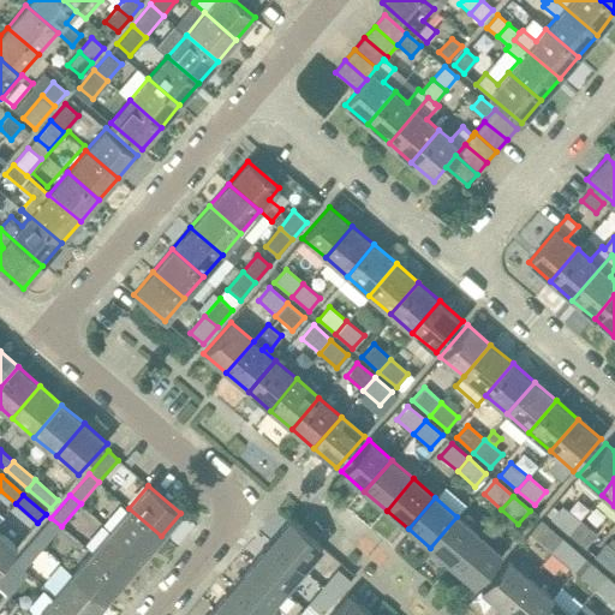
[(550,519),(568,533),(579,520),(561,506),(550,519)]
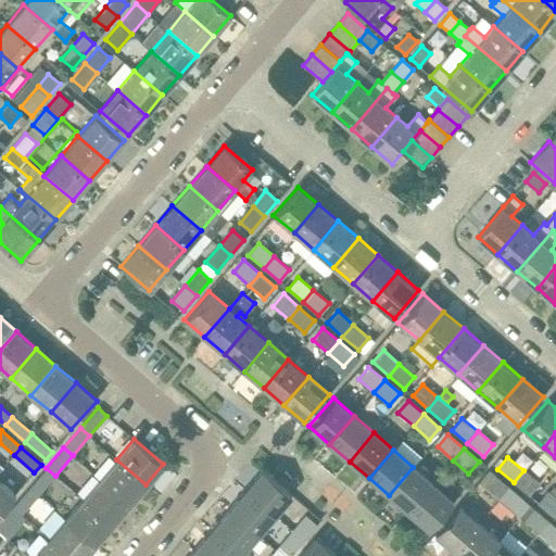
[(129,504),(146,484),(116,459),(100,479),(129,504)]
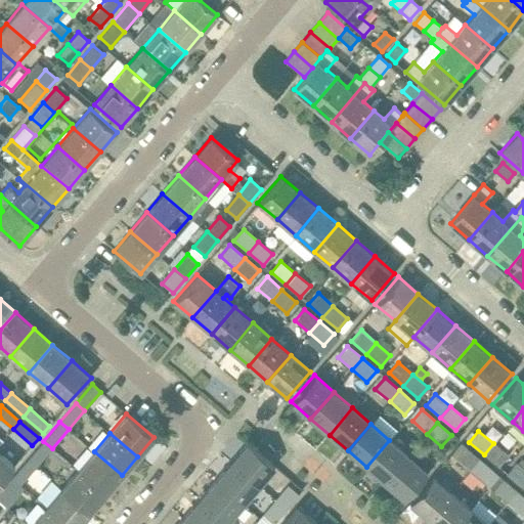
[(408,455),(389,440),(366,467),(385,482),(408,455)]
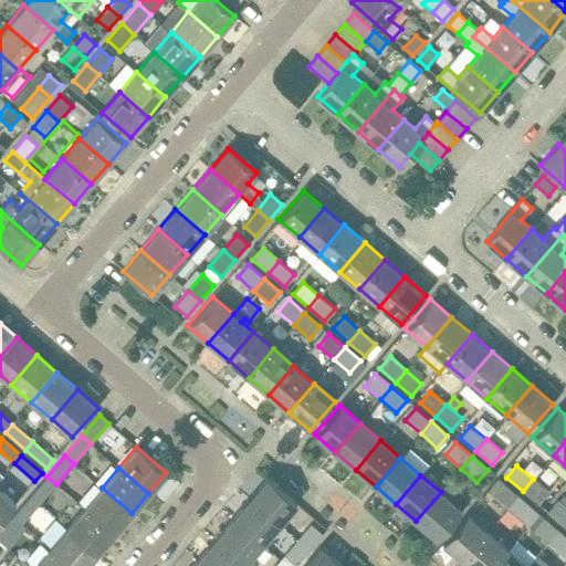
[(56,484),(46,477),(30,496),(39,504),(56,484)]
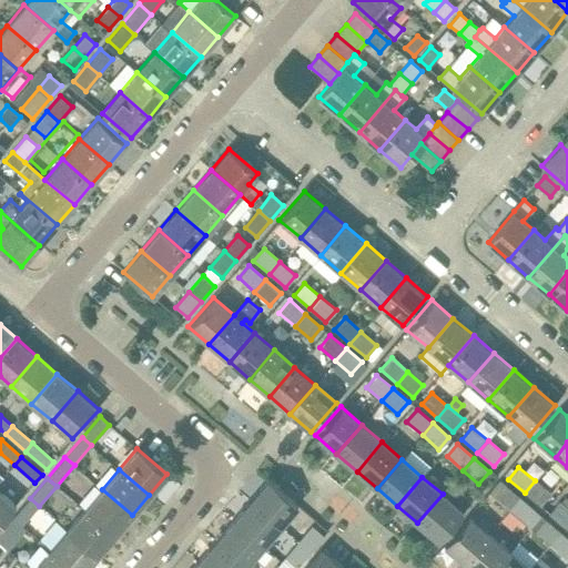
[(297,505),(269,479),(250,500),(280,526),(297,505)]
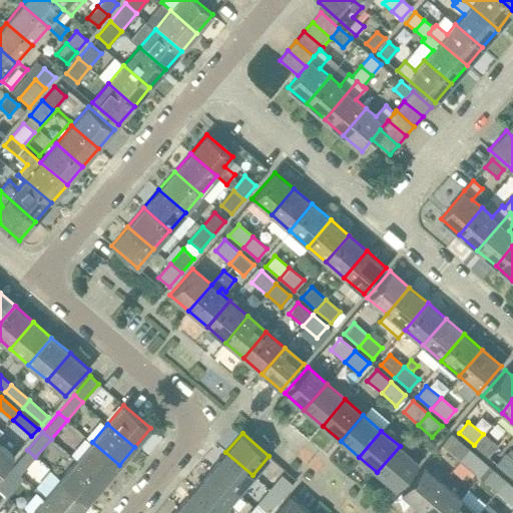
[(497,446),(483,434),(474,445),(488,457),(497,446)]
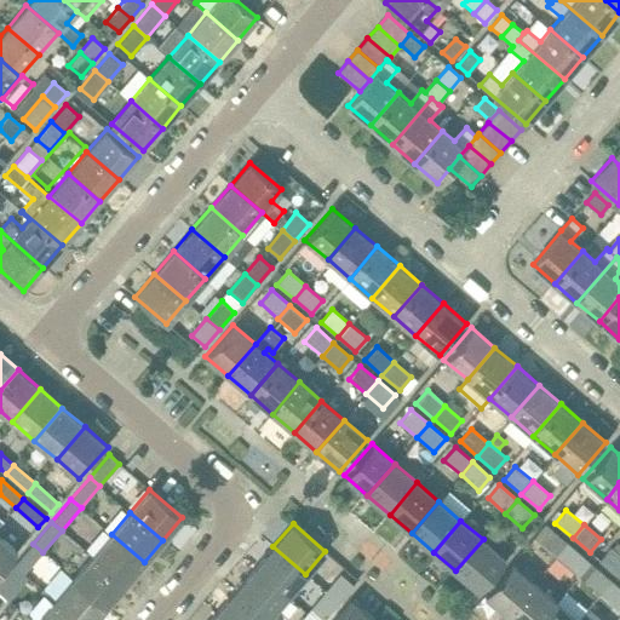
[(539,541),(556,557),(568,544),(550,528),(539,541)]
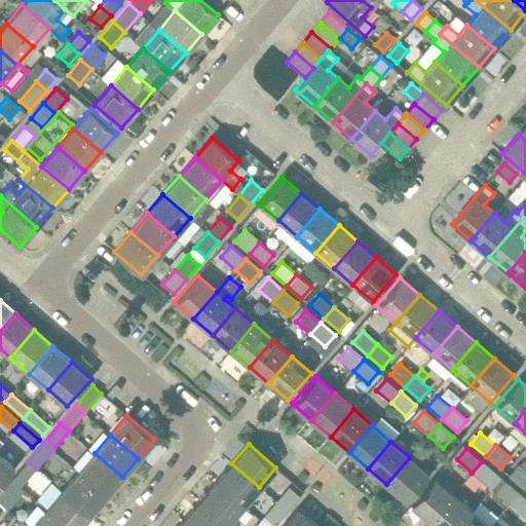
[(78,473),(106,496),(122,477),(95,453),(78,473)]
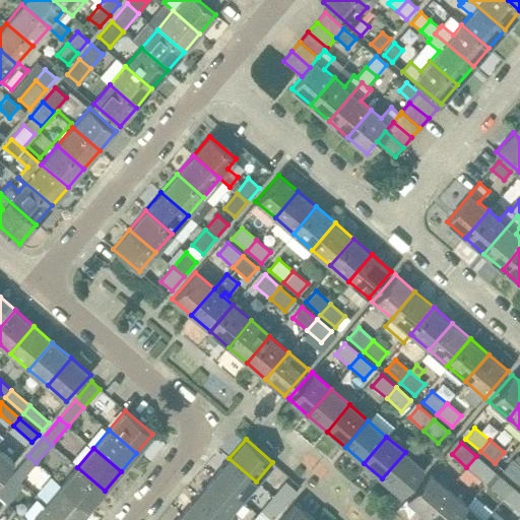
[(0,478),(14,462),(0,450),(0,478)]
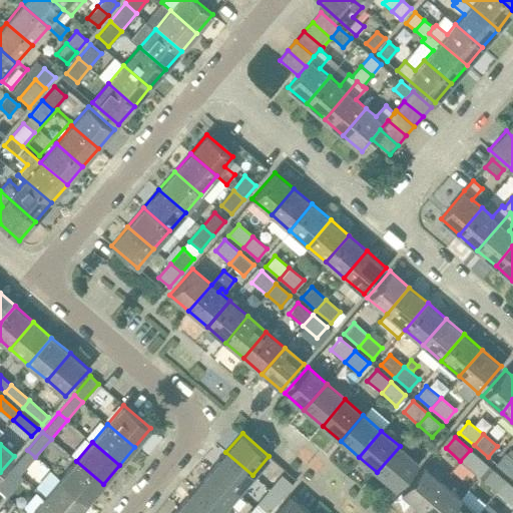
[(419,463),(400,446),(377,472),(396,489),(419,463)]
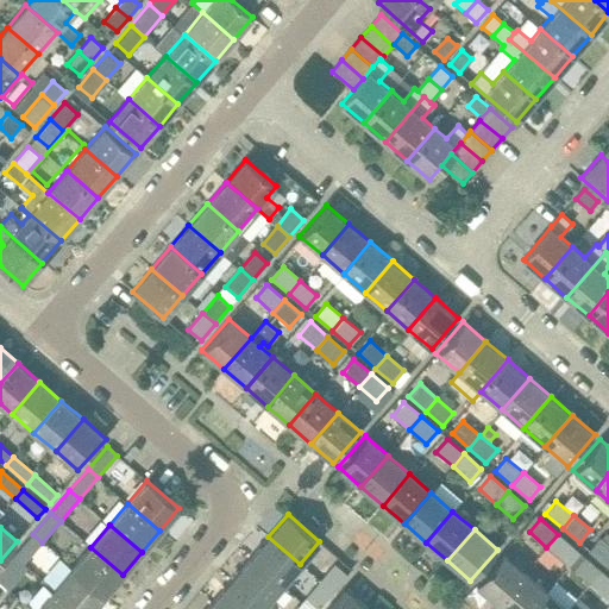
[(23,564),(42,542),(32,534),(13,556),(23,564)]
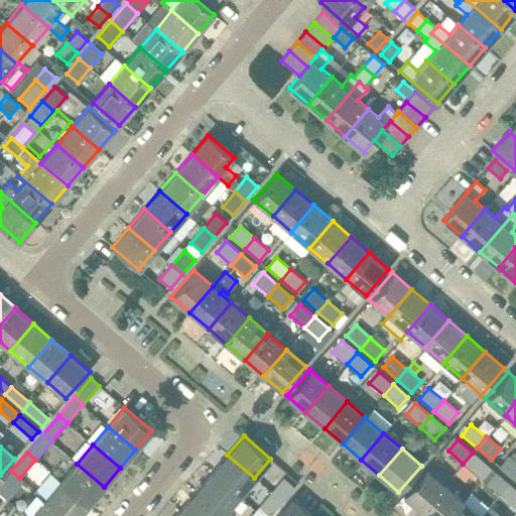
[(473,453),(463,464),(477,476),(487,465),(473,453)]
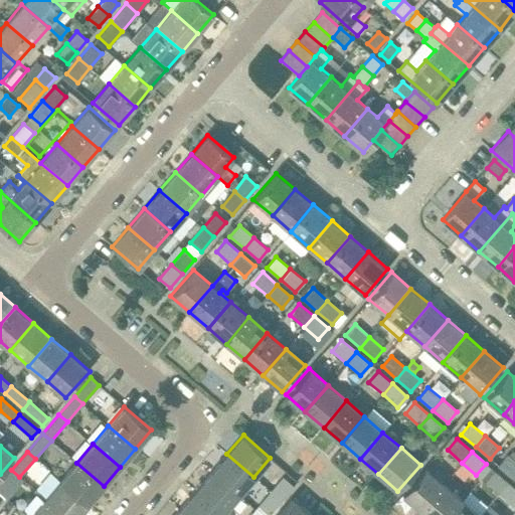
[(253,477),(226,454),(211,472),(237,495),(253,477)]
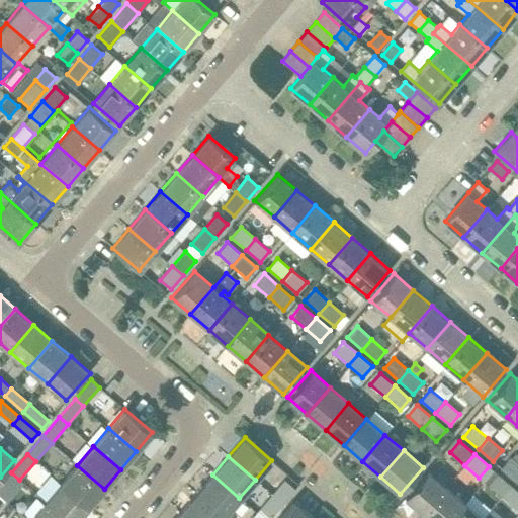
[(500,468),(515,481),(517,477),(517,463),(510,457),(500,468)]
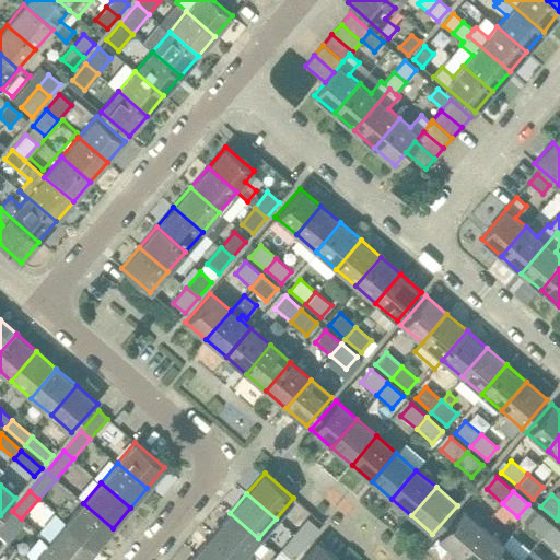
[(113,528),(83,503),(66,523),(95,548),(113,528)]
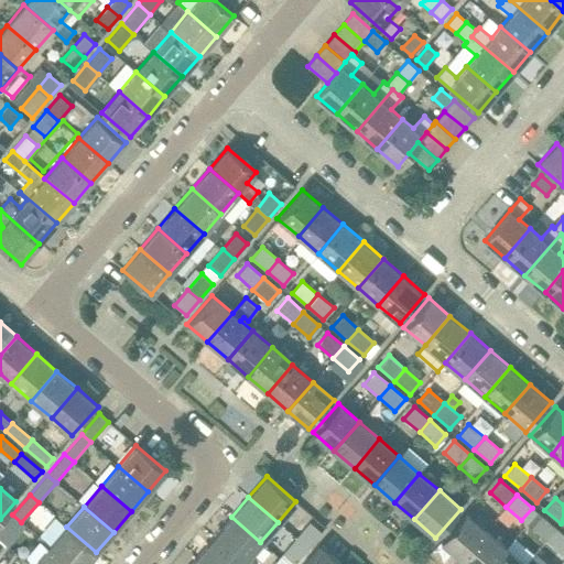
[(440,541),(461,560),(486,530),(465,512),(440,541)]
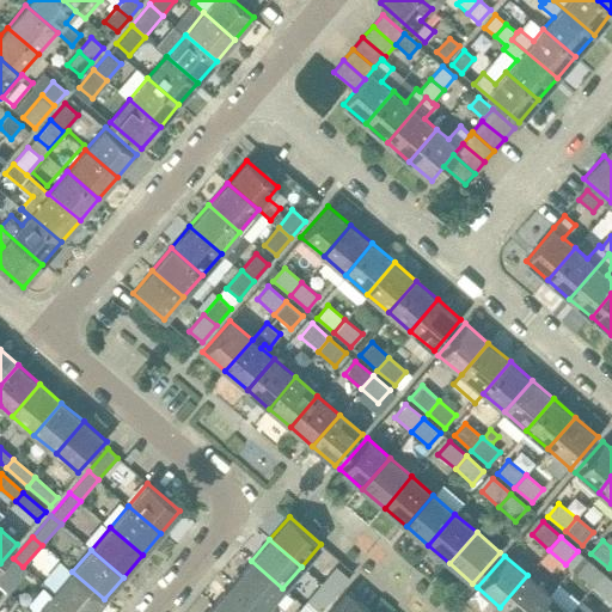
[(13,558),(0,574),(0,586),(10,594),(29,571),(23,567),(13,558)]
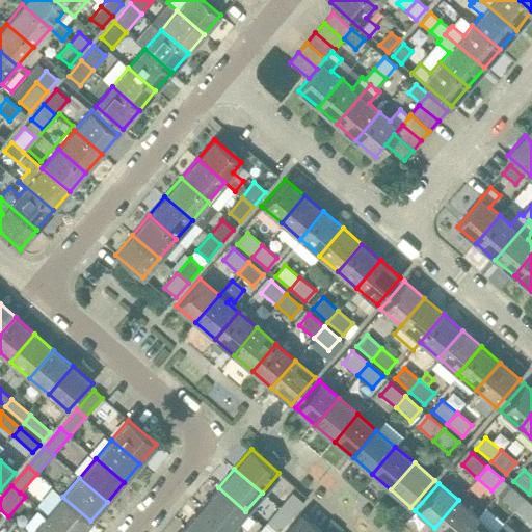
[(509,485),(500,497),(515,510),(525,499),(509,485)]
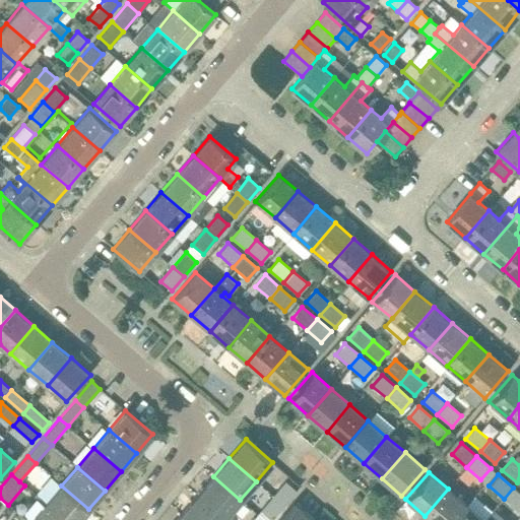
[(240,500),(213,476),(197,496),(223,518),(240,500)]
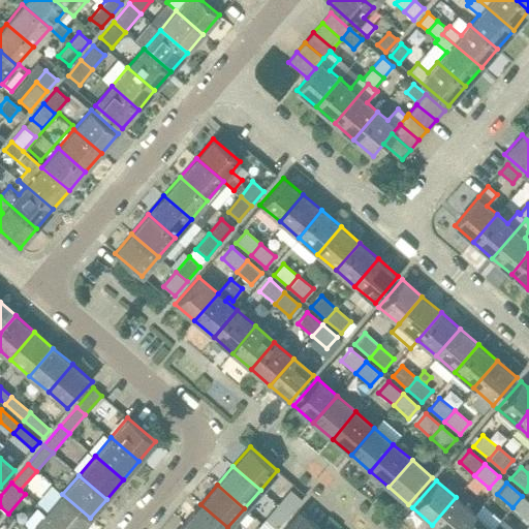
[(278,504),(288,515),(302,499),(290,490),(278,504)]
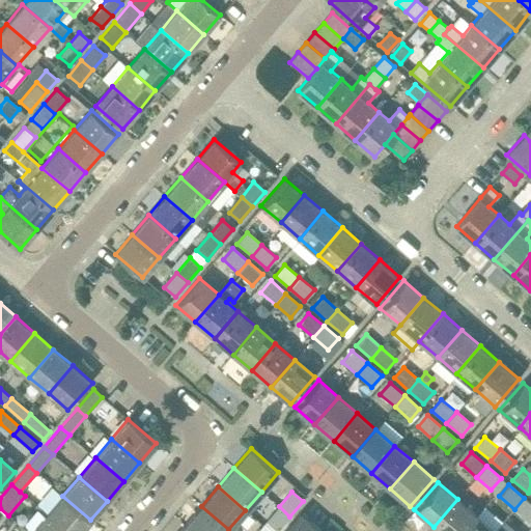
[(80,530),(90,520),(62,496),(47,514),(65,530),(80,530)]
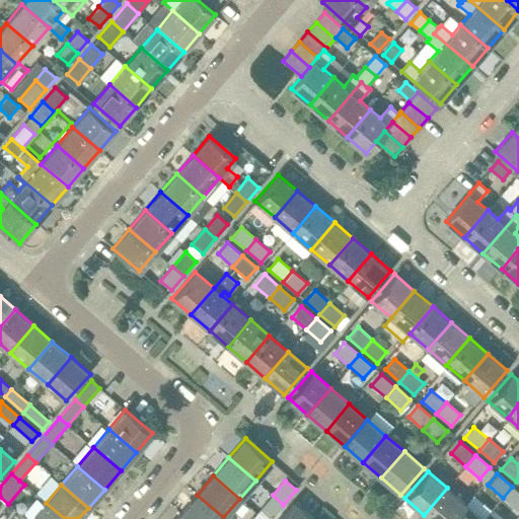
[(518,492),(512,487),(503,498),(517,510),(518,507),(518,492)]
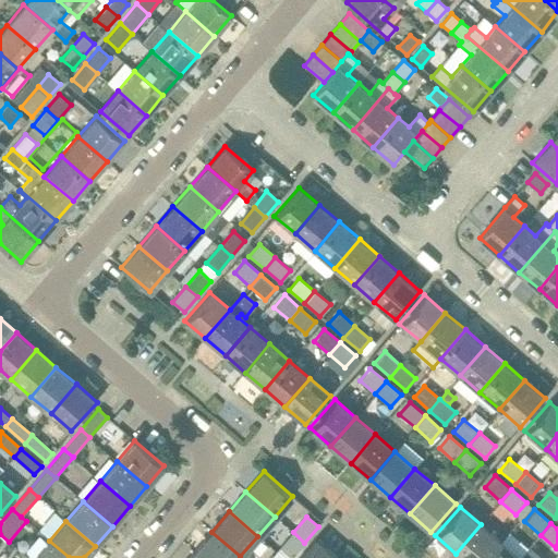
[(456,554),(461,557),(486,557),(500,542),(481,524),(456,554)]
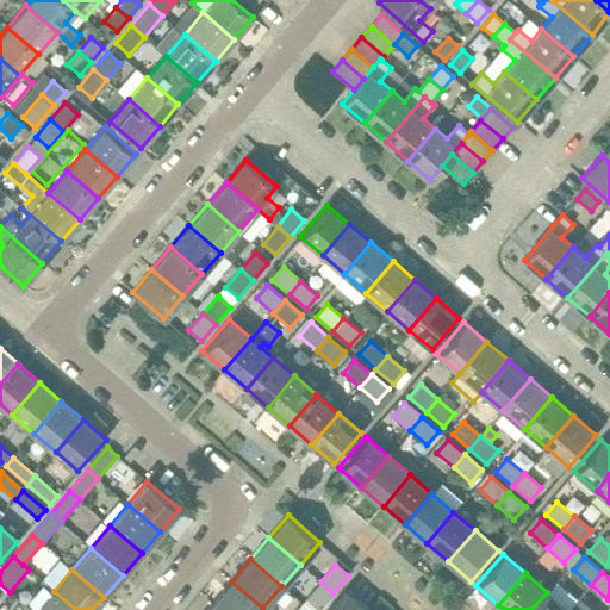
[(260,609),(262,608),(231,582),(213,603),(221,609),(260,609)]
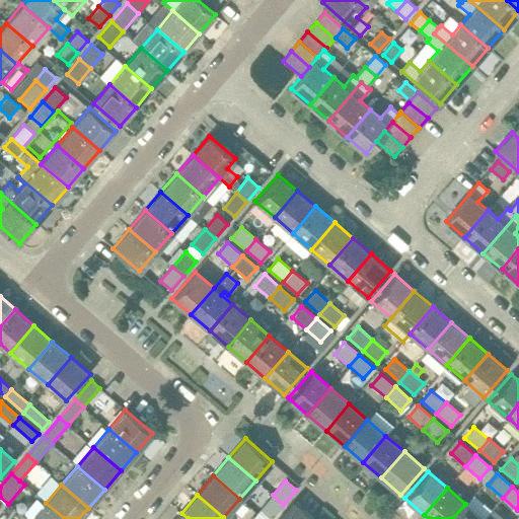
[(271,518),(283,505),(273,495),(260,510),(271,518)]
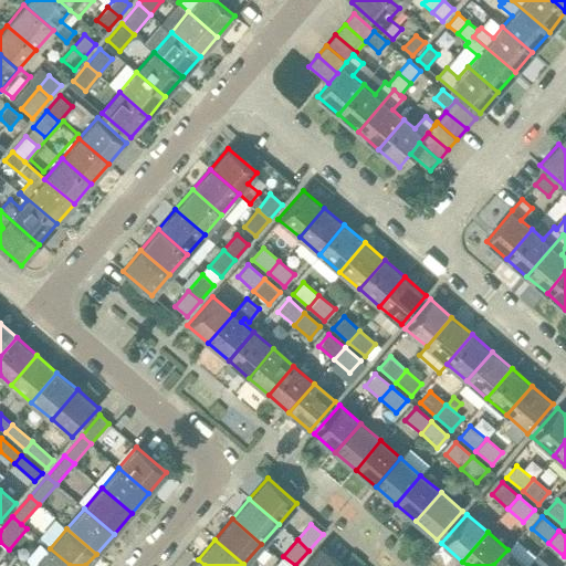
[(303,565),(339,565),(342,564),(331,555),(331,554),(321,545),(303,565)]
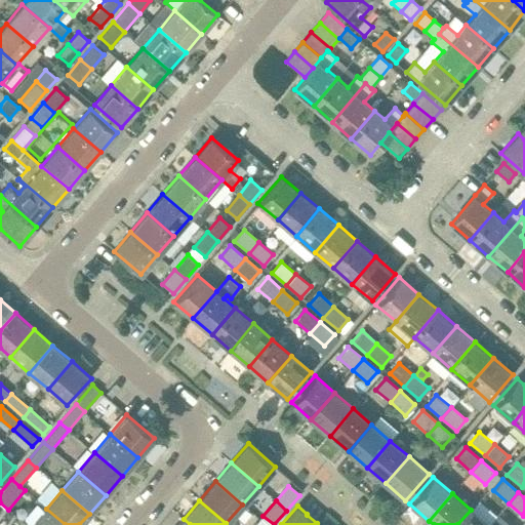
[(65,524),(46,509),(31,524),(65,524)]
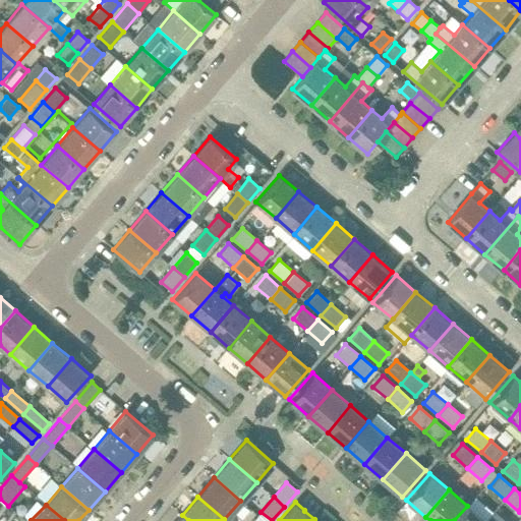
[(484,520),(467,506),(454,520),(484,520)]
